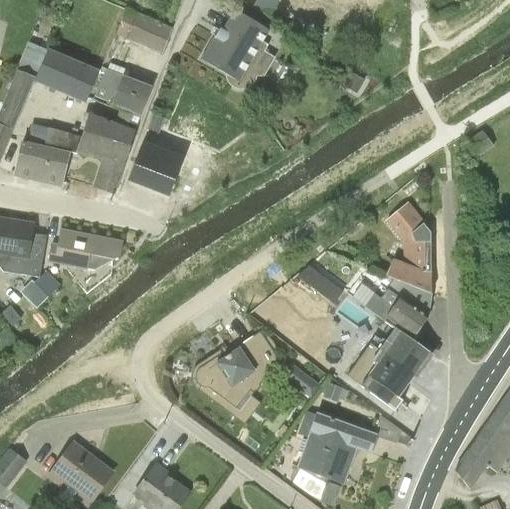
[(256,0),(254,5),(270,15),(278,0),(256,0)]
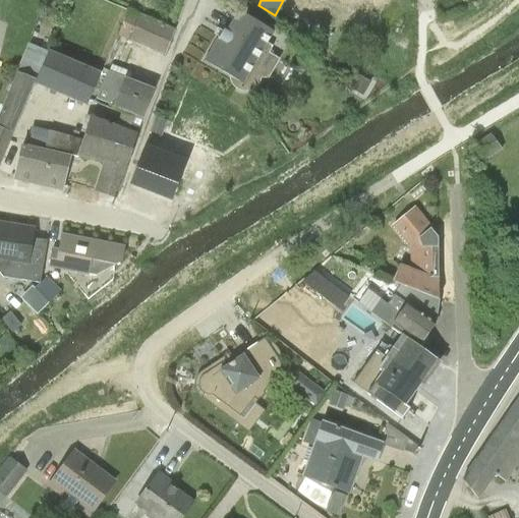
[(129,8),(119,34),(166,53),(176,27),(129,8)]
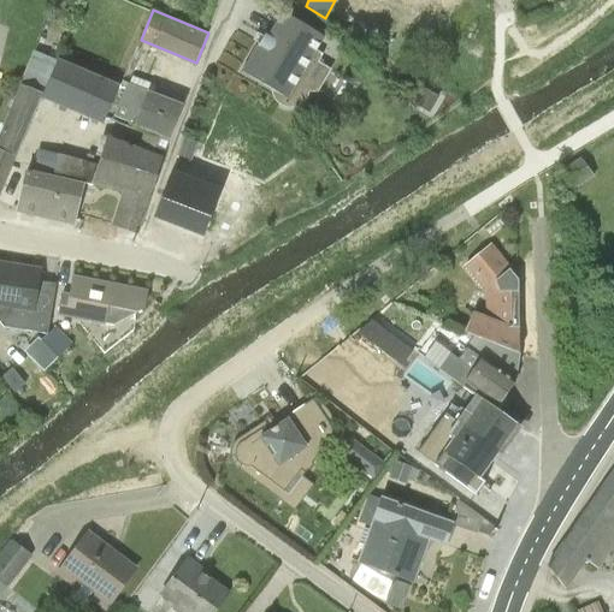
[(260,41),(244,69),(273,88),(273,91),(276,96),(279,102),(287,105),(294,106),(300,104),(306,100),(307,96),(310,90),(319,89),(331,67),(319,59),(324,51),(318,47),(325,34),(284,10),(272,36),(266,45),(260,41)]
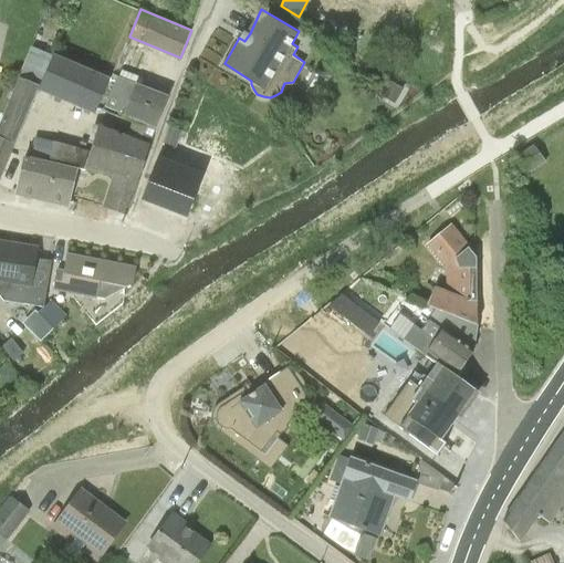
[(39,87),(40,89),(54,53),(32,44),(20,74),(39,87)]
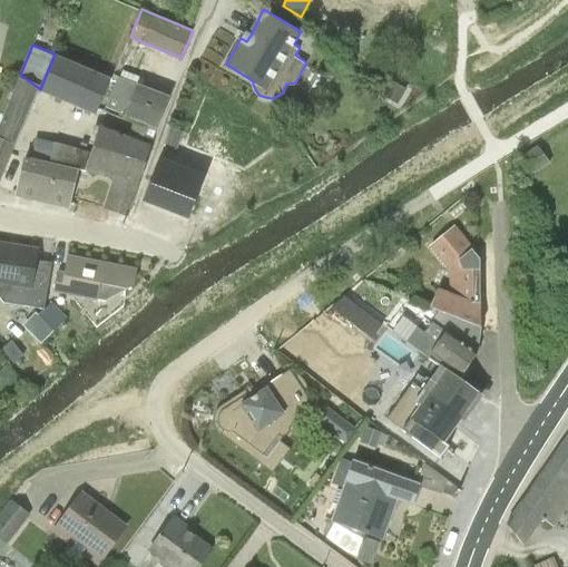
[(55,54),(40,89),(96,114),(113,77),(55,54)]
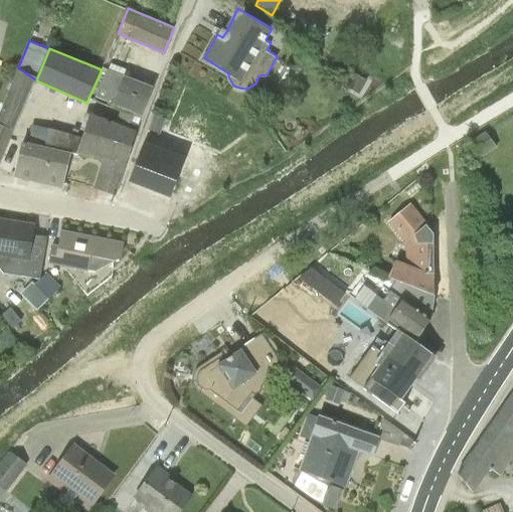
[(109,68),(129,76),(131,70),(112,62),(109,68)]
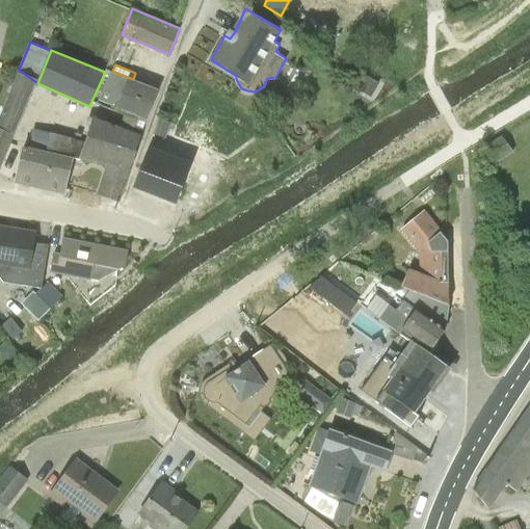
[(0,166),(36,82),(19,70),(0,114),(0,166)]
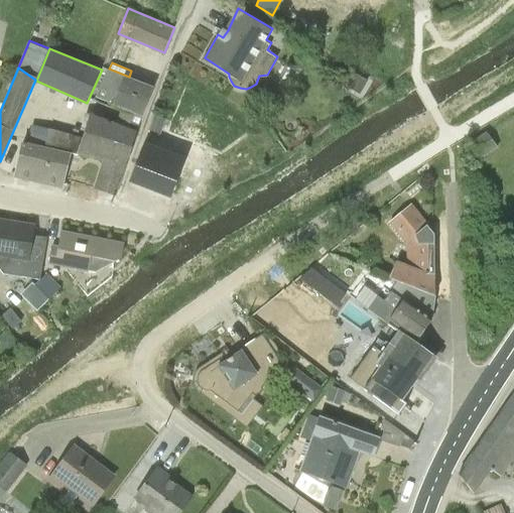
[(129,128),(137,131),(142,115),(154,87),(129,77),(109,69),(97,95),(109,100),(108,102),(121,108),(134,113),(129,128)]
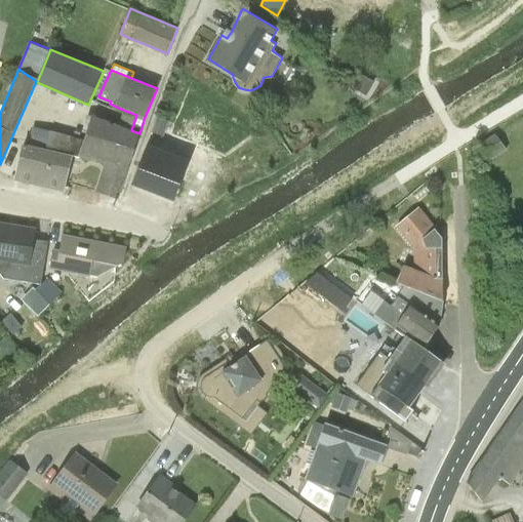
[(361,72),(353,86),(367,93),(375,80),(361,72)]
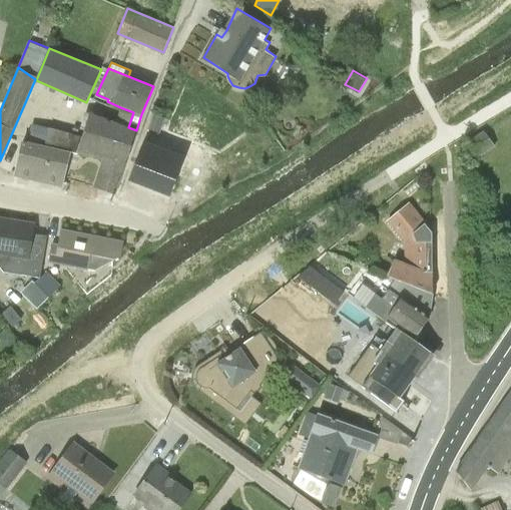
[(45,144),(70,150),(77,152),(106,157),(126,161),(136,130),(128,127),(133,112),(120,107),(116,120),(90,109),(82,134),(49,126),(45,144)]
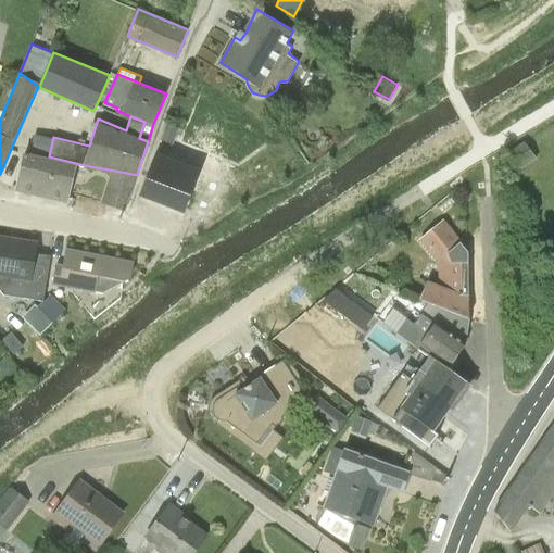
[(167,122),(161,138),(173,142),(180,126),(167,122)]
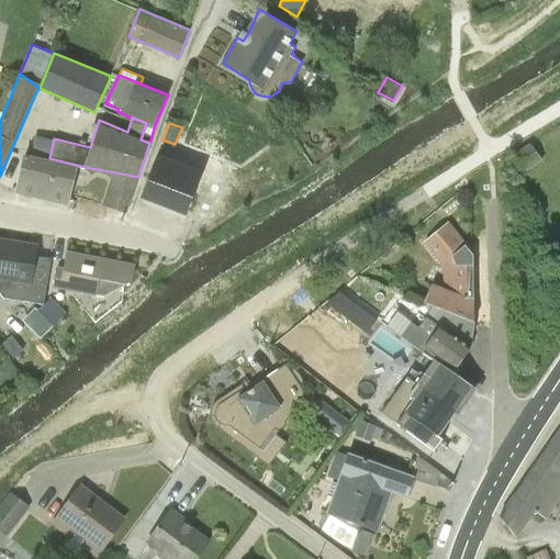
[(530,143),(512,156),(523,171),(541,158),(530,143)]
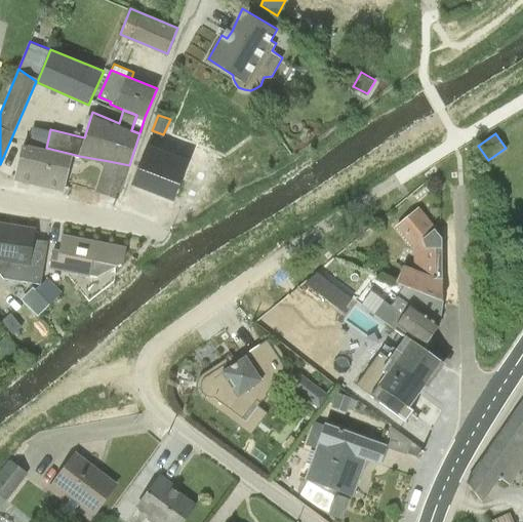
[(72,154),(46,148),(25,143),(16,177),(64,189),(72,154)]
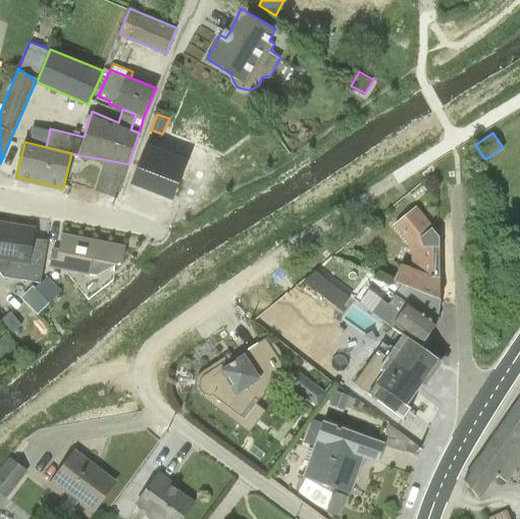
[(173,198),(189,159),(147,143),(132,182),(173,198)]
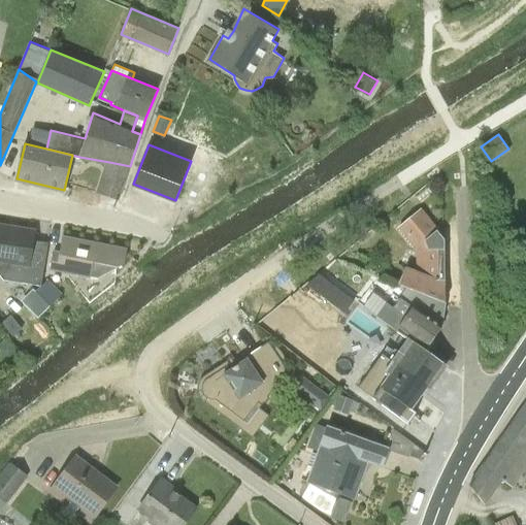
[(130,166),(109,162),(100,191),(120,197),(124,185),(130,166)]
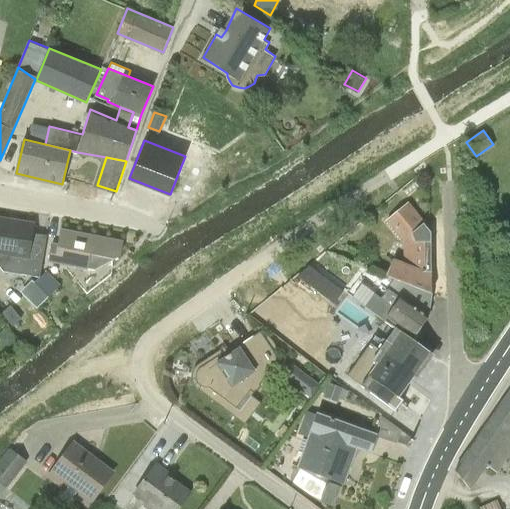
[(394,277),(432,292),(431,231),(424,222),(425,221),(408,201),(388,218),(404,237),(405,261),(394,257),(386,274),(394,277)]
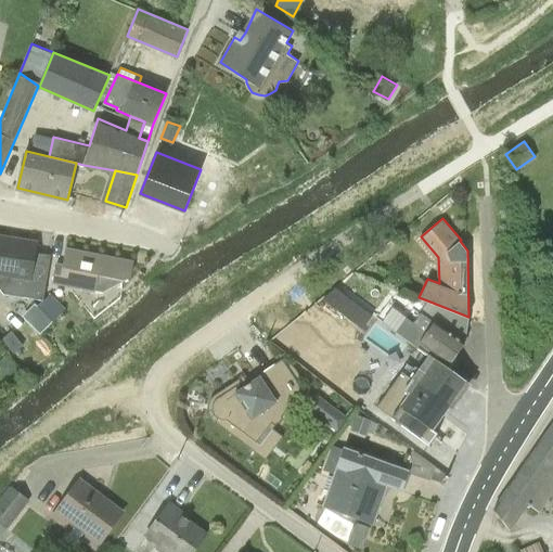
[(0,234),(0,285),(5,294),(44,298),(51,254),(36,252),(37,241),(0,234)]
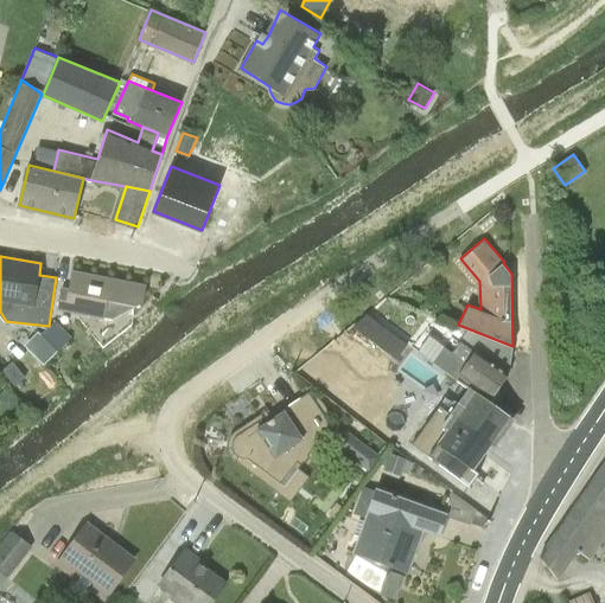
[(62,287),(58,310),(104,318),(104,316),(114,318),(141,302),(147,286),(72,270),(69,289),(62,287)]
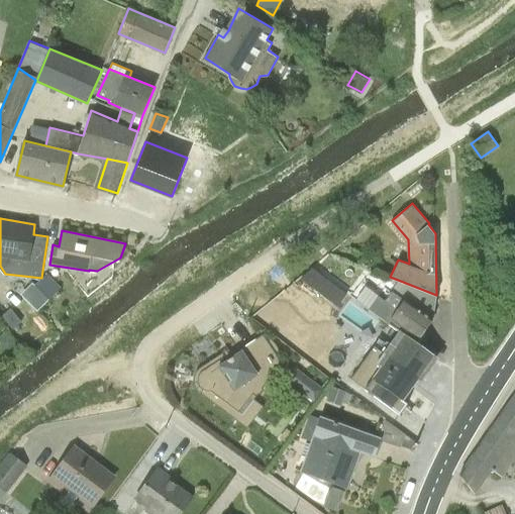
[(35,284),(49,299),(62,287),(46,273),(41,278),(35,284)]
